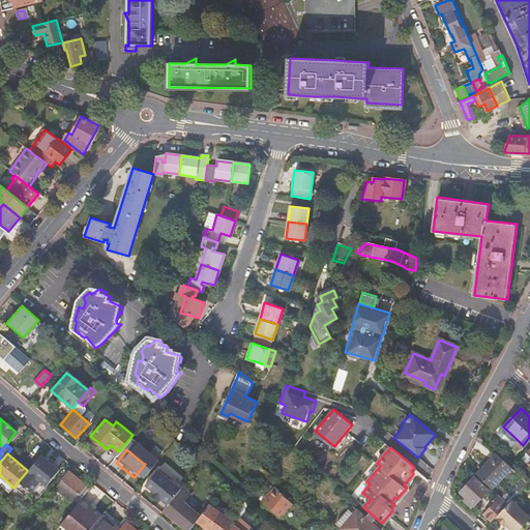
[(477,475),(492,489),(506,474),(509,477),(516,471),(511,468),(497,453),(477,475)]
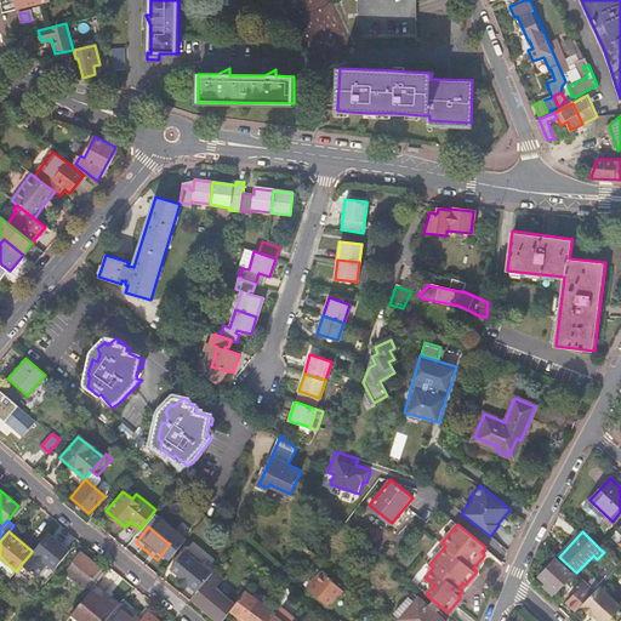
[(41,584),(53,570),(69,550),(47,533),(32,552),(20,567),(32,575),(34,575),(34,577),(41,584)]
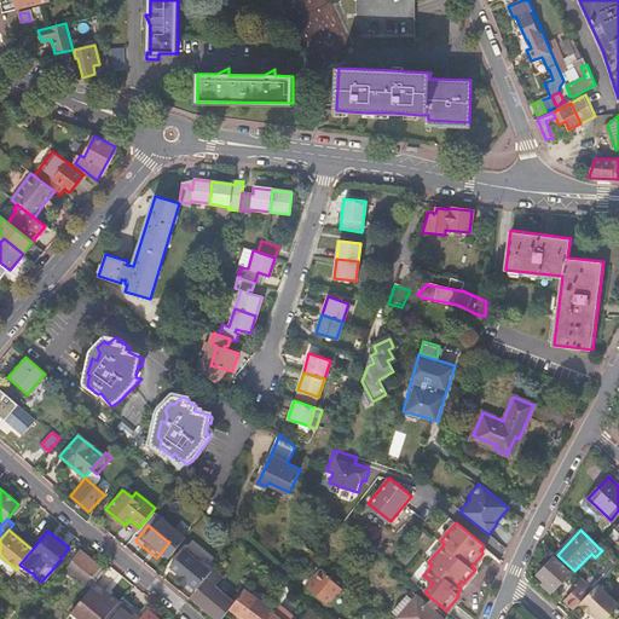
[(195,589),(210,570),(202,563),(184,548),(169,566),(179,574),(175,578),(184,585),(186,582),(195,589)]
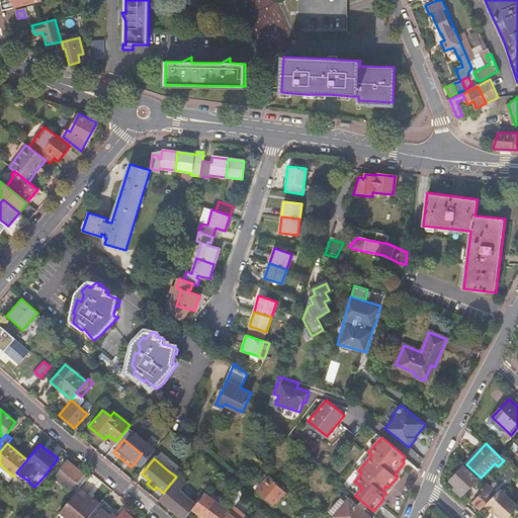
[(76,491),(87,477),(83,473),(69,461),(67,459),(53,477),(69,490),(70,489),(75,492),(76,491)]
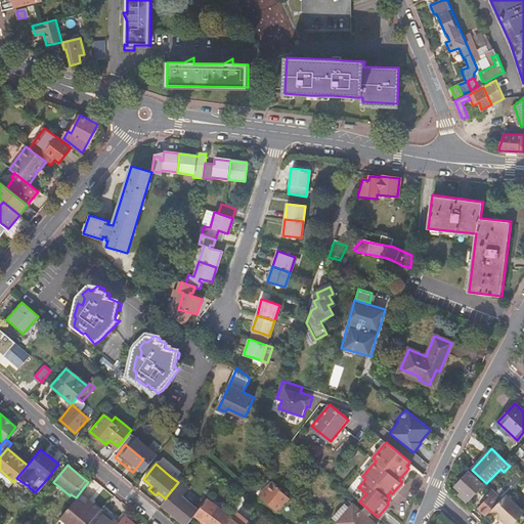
[(468,471),(454,486),(468,498),(482,483),(468,471)]
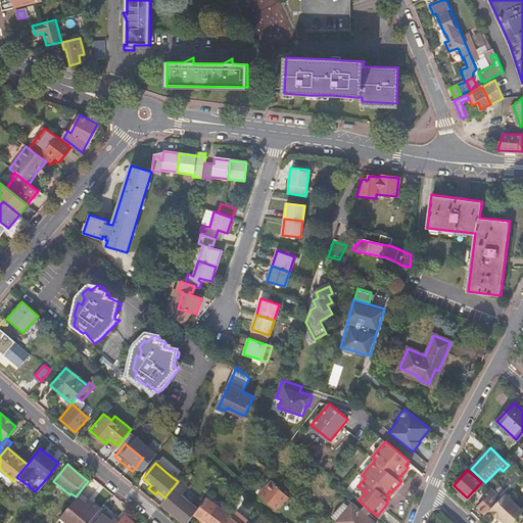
[(521,476),(517,472),(511,478),(515,482),(521,476)]
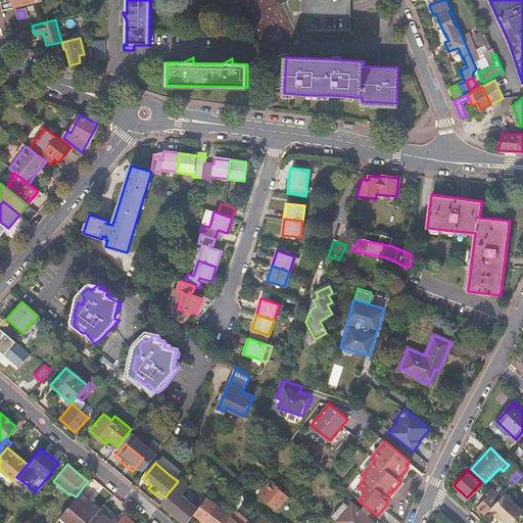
[(511,478),(501,489),(505,492),(515,482),(511,478)]
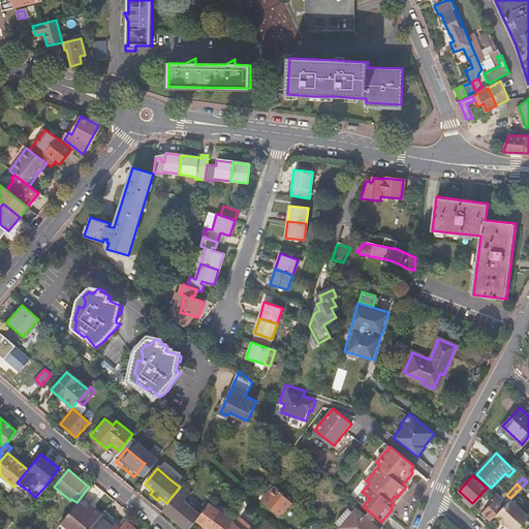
[(189,493),(181,486),(180,487),(166,503),(165,505),(169,507),(165,512),(182,527),(193,514),(181,503),(189,493)]
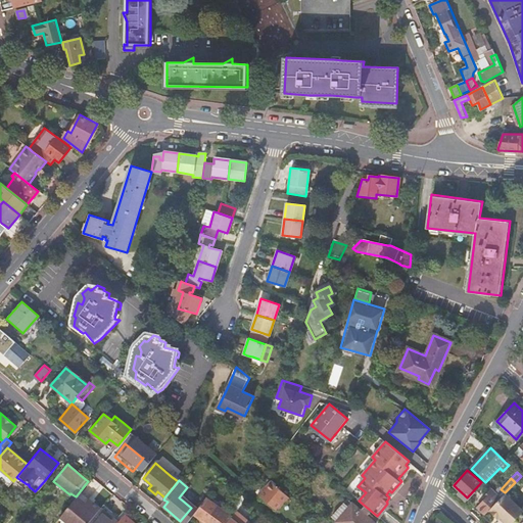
[(270,480),(271,481),(266,487),(265,486),(257,493),(276,510),(288,495),(270,480)]
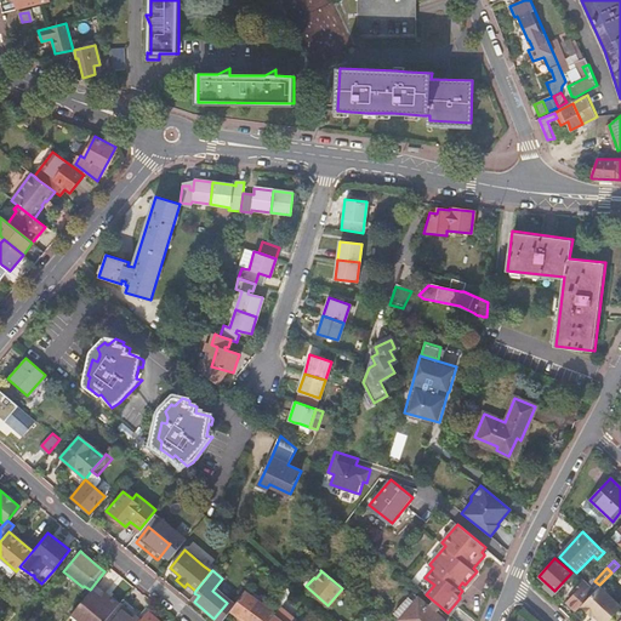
[(592,577),(587,582),(596,590),(599,586),(599,585),(594,581),(592,577)]
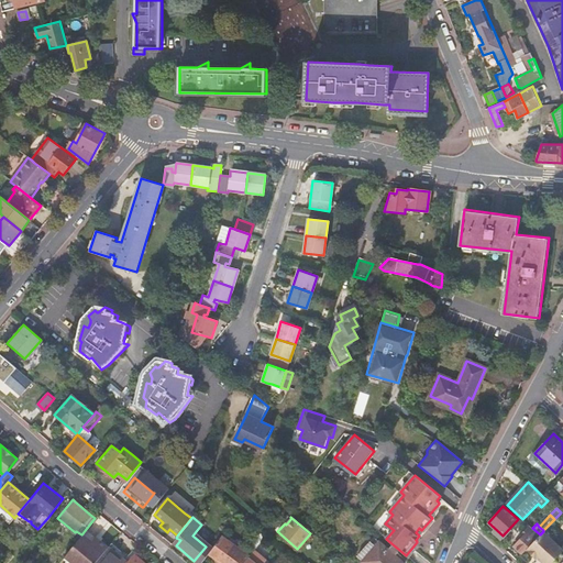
[(540,534),(532,528),(529,525),(523,530),(526,532),(514,547),(522,554),(526,550),(540,534)]
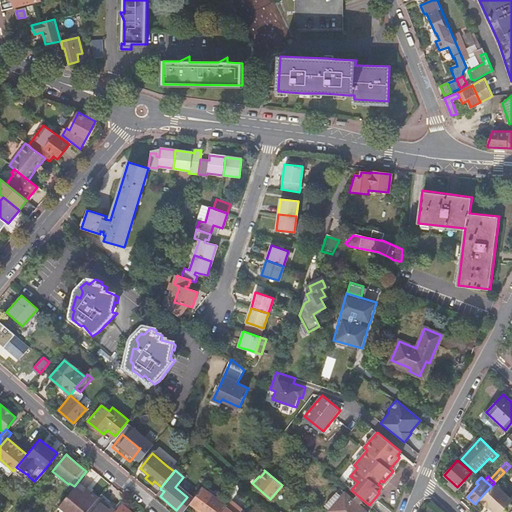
[(237,484),(235,482),(224,495),(230,501),(241,487),(237,484)]
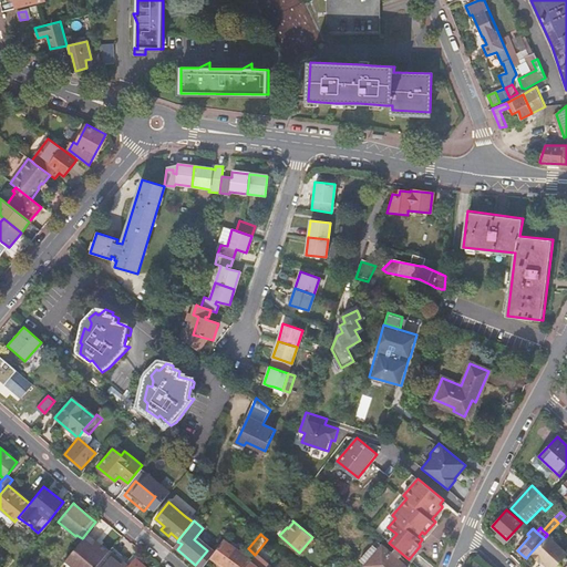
[(544,538),(529,554),(537,560),(540,564),(542,562),(547,566),(555,566),(566,554),(555,543),(547,535),(544,538)]
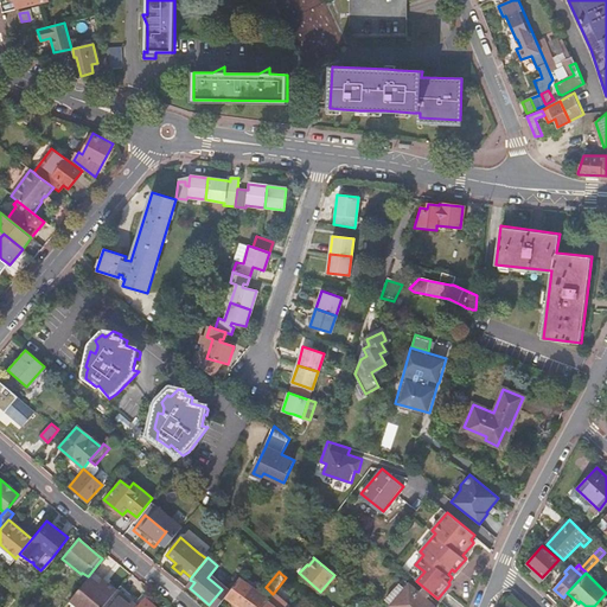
[(88,576),(69,599),(78,606),(101,606),(109,598),(116,589),(106,581),(102,586),(98,582),(89,575),(88,576)]
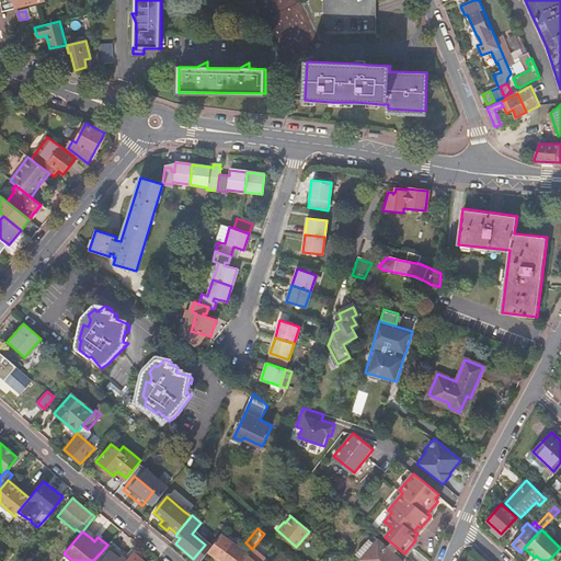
[(230,560),(240,548),(220,534),(218,536),(207,551),(220,560),(230,560)]
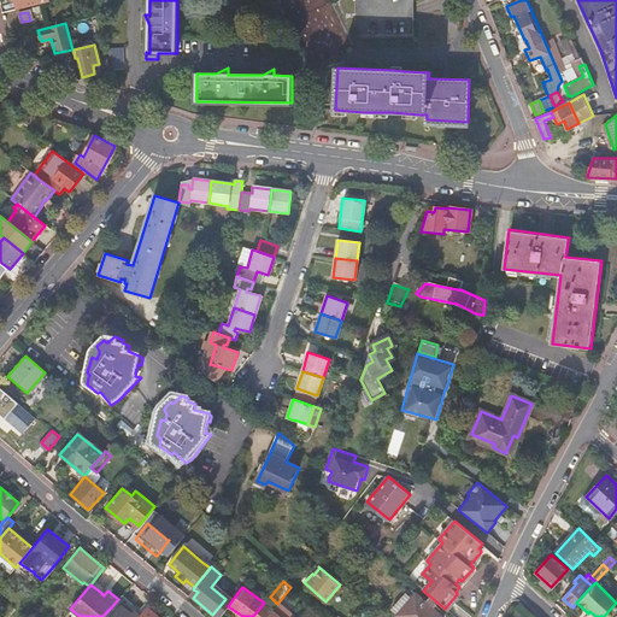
[(442,616),(416,593),(397,613),(400,616),(442,616)]
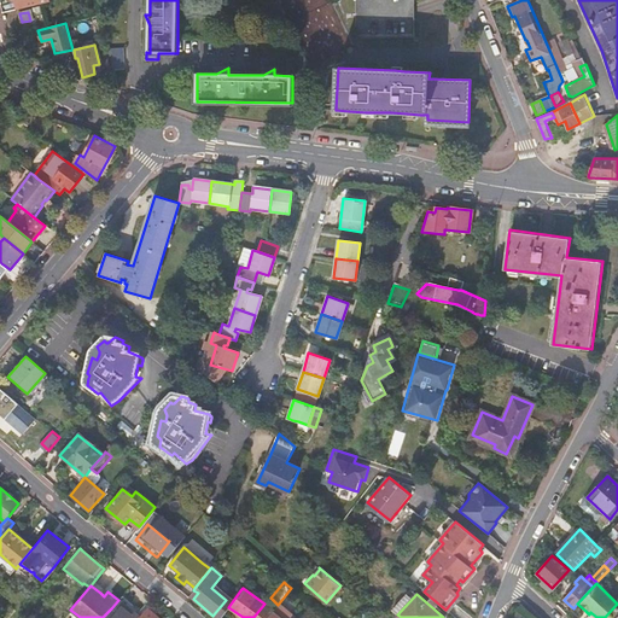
[(292,617),(293,617),(278,605),(266,617),(292,617)]
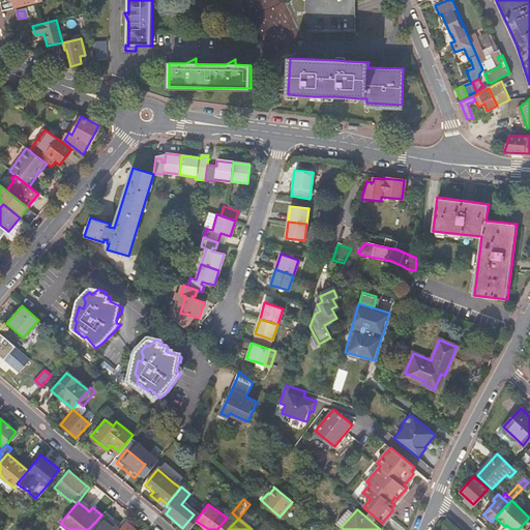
[(135,529),(125,521),(116,529),(135,529)]
